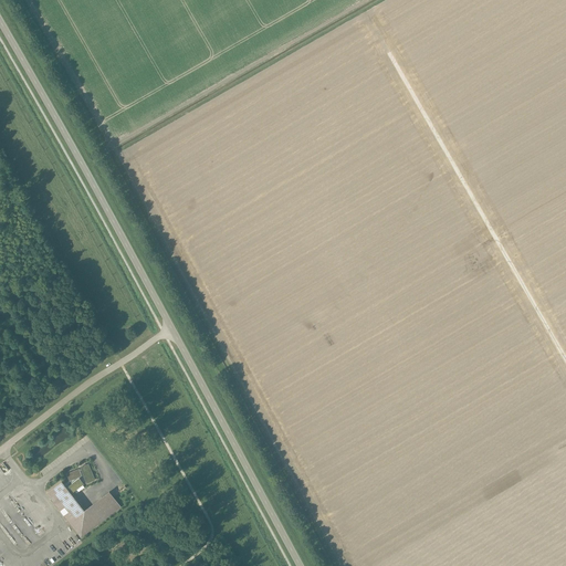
[(86,481),(86,483),(94,480),(87,464),(81,468),(81,470),(80,471),(79,470),(66,474),(70,482),(69,482),(62,486),(60,483),(46,494),(81,538),(121,507),(109,494),(84,514),(67,492),(71,490),(73,491),(83,483),(82,483),(86,481)]
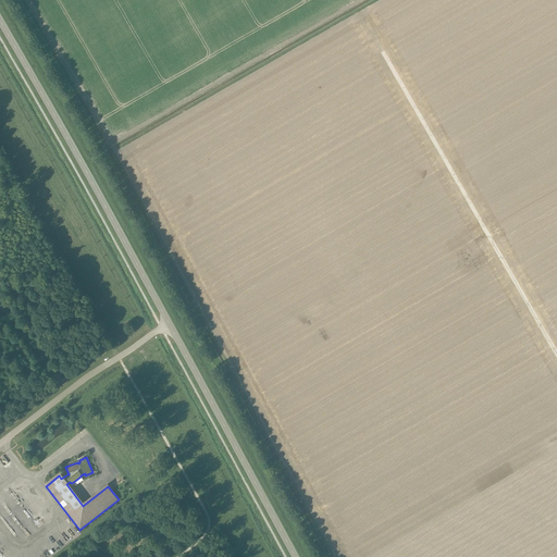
[(109,465),(118,478),(121,475),(112,462),(109,465)]
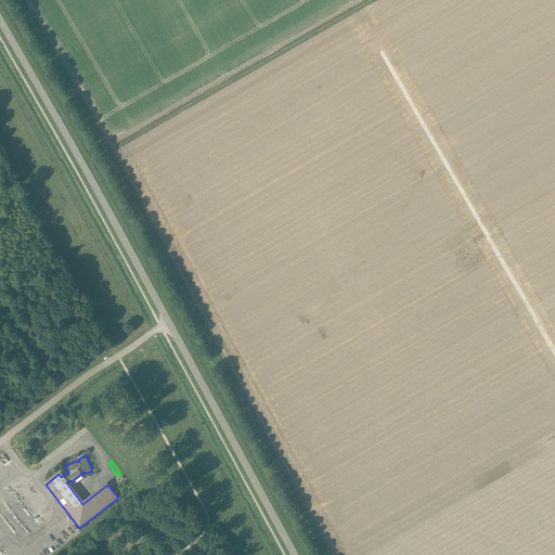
[(8,502),(15,510),(18,506),(11,499),(8,502)]
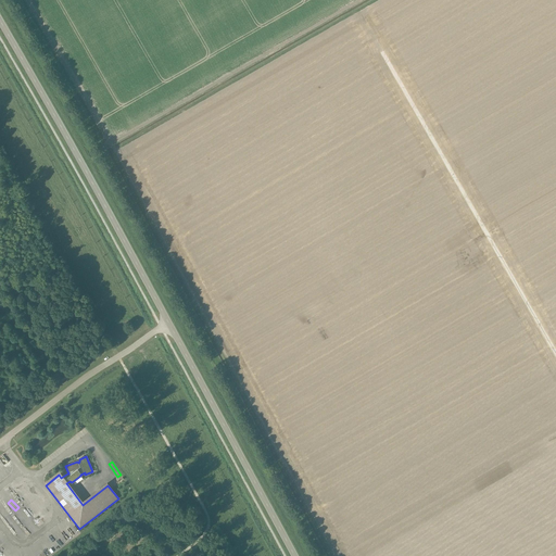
[(39,515),(34,519),(38,525),(42,521),(41,519),(42,518),(39,515)]
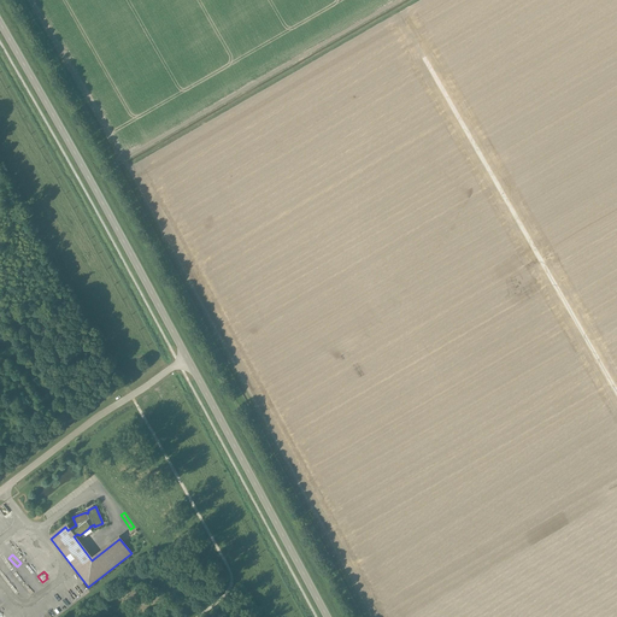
[(70,607),(72,610),(80,601),(72,595),(65,604),(70,607)]
